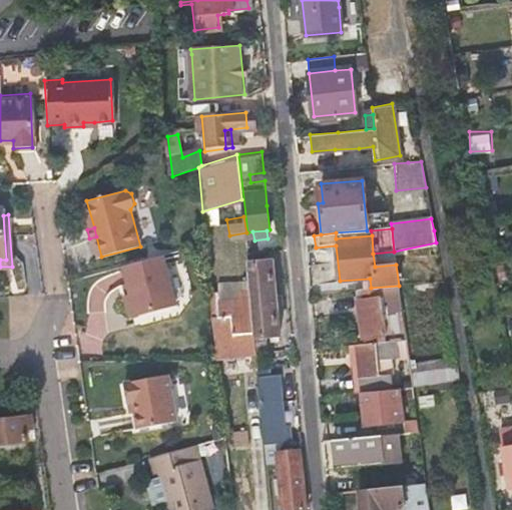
[(121,261),(130,313),(180,305),(171,251),(121,261)]
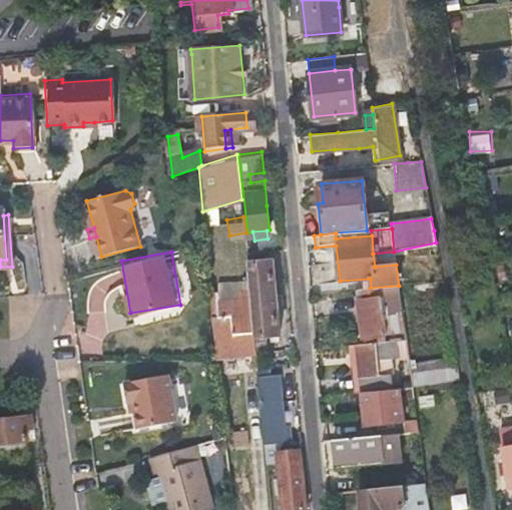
[(250,295),(253,335),(263,335),(276,334),(269,258),(247,260),(248,281),(250,295)]
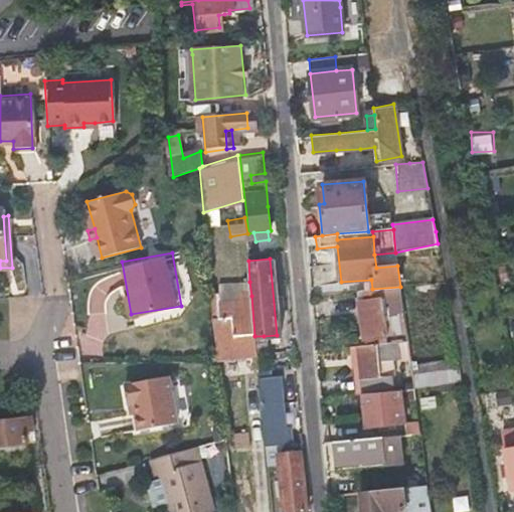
[(251,296),(249,282),(218,287),(219,294),(220,301),(251,296)]
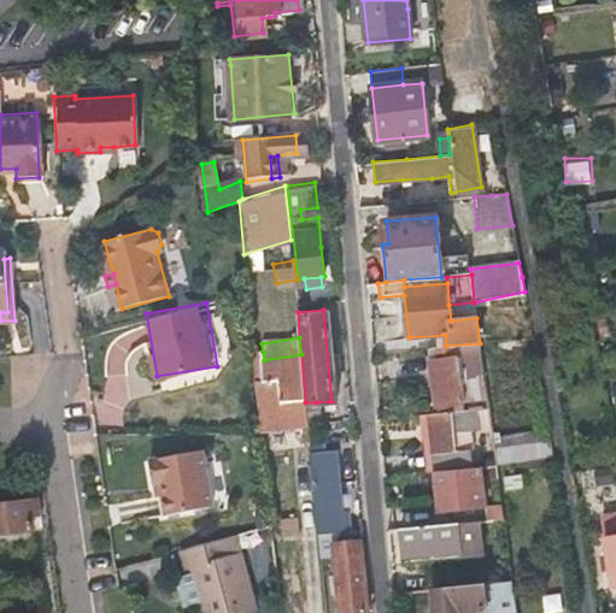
[(427,348),(433,405),(438,405),(450,404),(464,402),(461,371),(467,370),(467,361),(482,360),(480,343),(446,346),(427,348)]
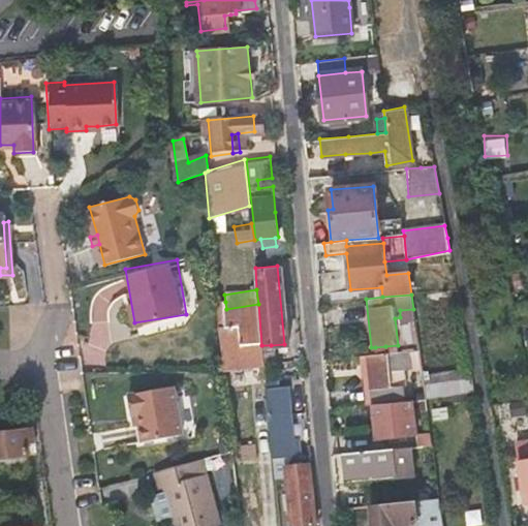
[(217,303),(223,369),(264,365),(264,362),(262,357),(261,345),(258,304),(226,309),(225,302),(217,303)]
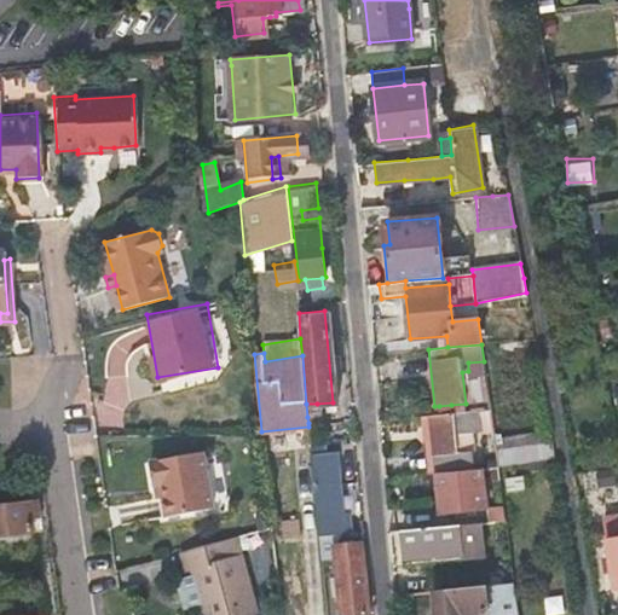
[(318,422),(317,404),(306,404),(307,417),(309,423),(318,422)]
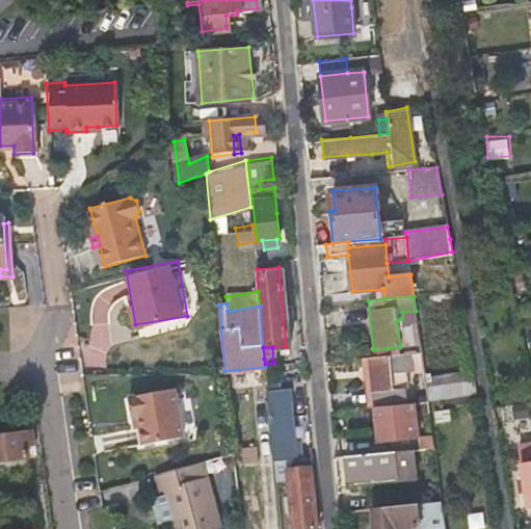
[(373,406),(407,403),(406,389),(401,390),(394,391),(392,375),(399,374),(423,372),(421,351),(389,354),(377,355),(369,356),(371,369),(362,370),(363,377),(371,376),(373,406)]
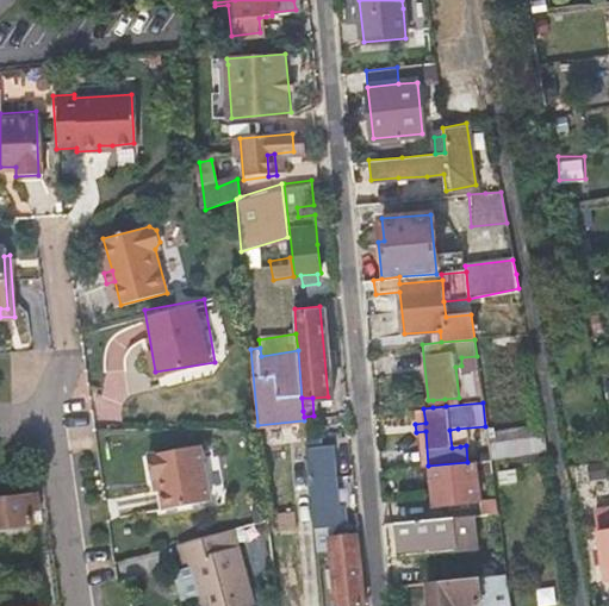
[(426,423),(423,408),(414,410),(415,424),(426,423)]
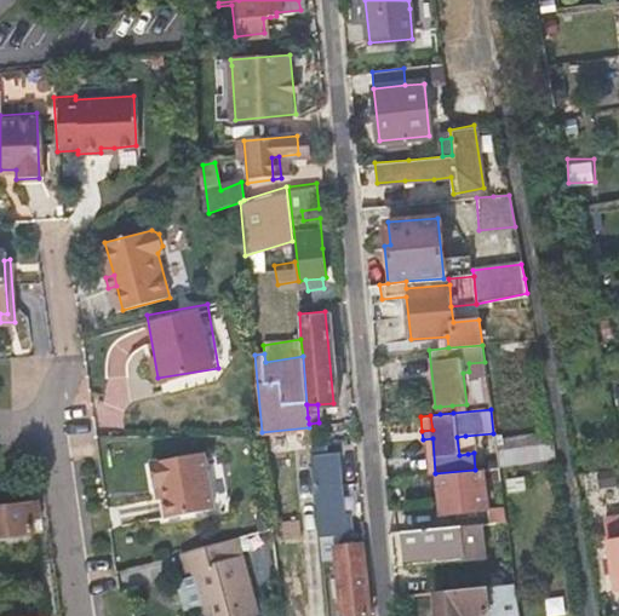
[(548,430),(498,430),(498,459),(549,459),(548,430)]
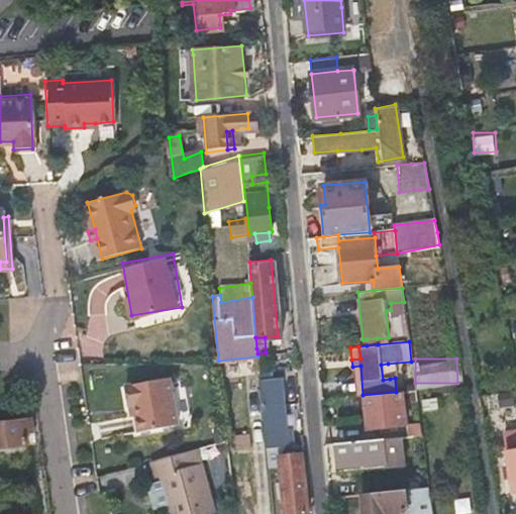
[(390,379),(388,364),(381,365),(383,380),(390,379)]
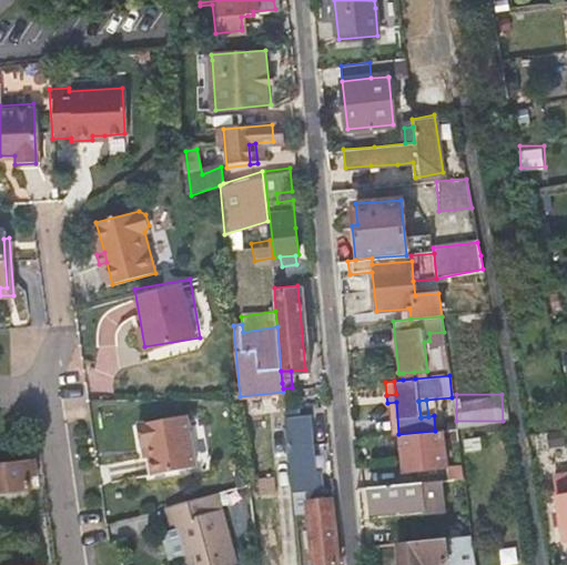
[(387,403),(390,434),(398,434),(396,402),(387,403)]
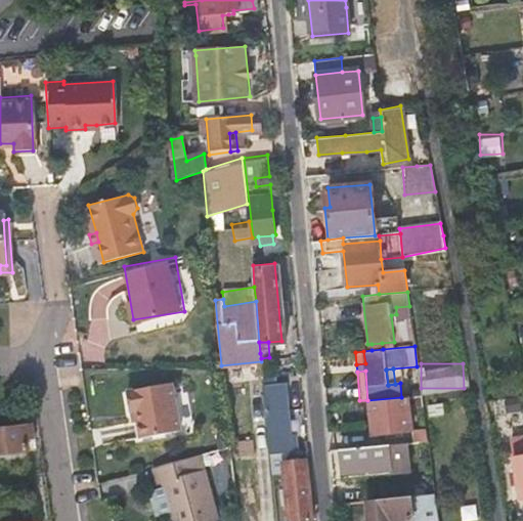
[(295,451),(294,442),(294,434),(288,434),(284,384),(268,385),(267,376),(263,376),(270,465),(282,464),(281,452),(295,451)]
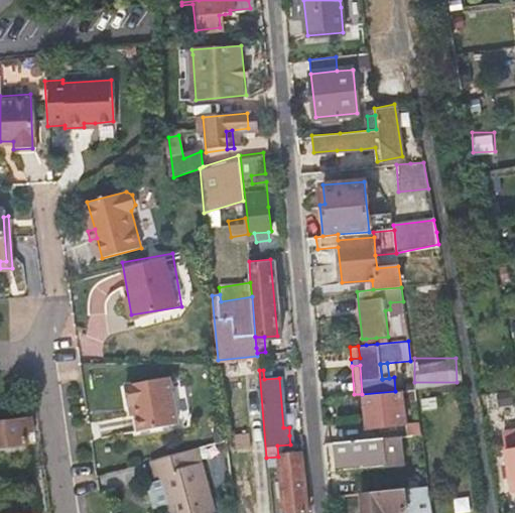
[(140,431),(179,424),(170,378),(125,386),(128,404),(130,404),(135,403),(137,414),(140,431)]
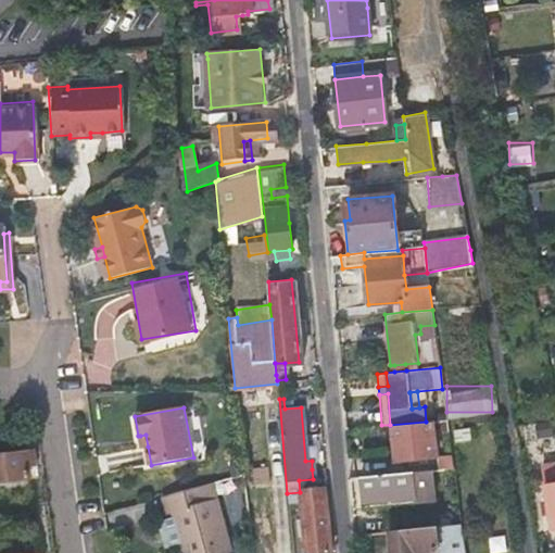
[(549,415),(538,417),(543,442),(553,440),(549,415)]
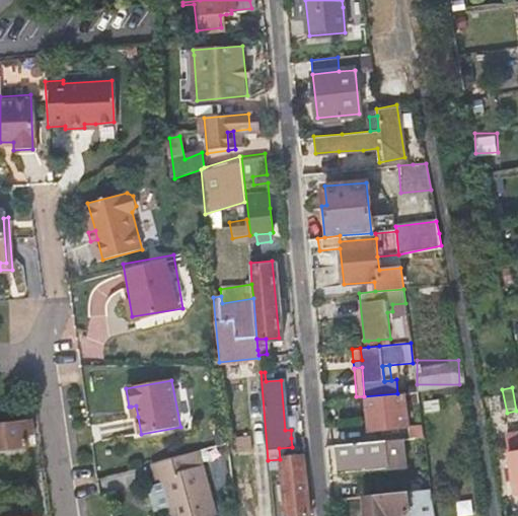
[(404,392),(397,393),(364,396),(366,414),(368,431),(382,429),(409,427),(404,392)]
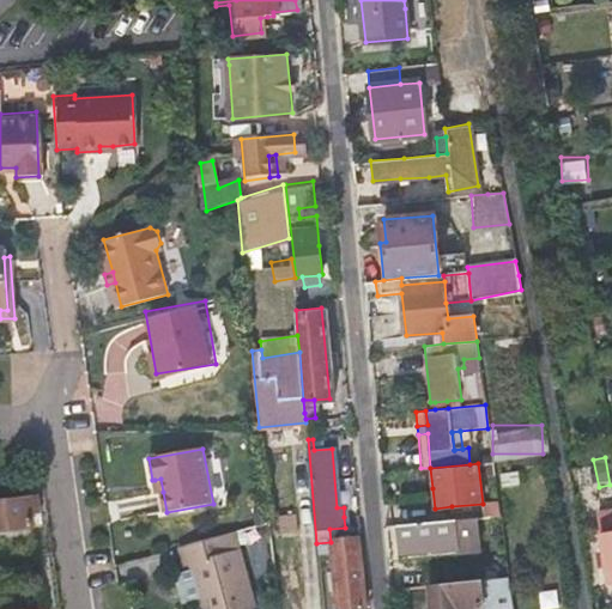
[(37,492),(0,498),(0,527),(34,522),(32,509),(41,507),(37,492)]
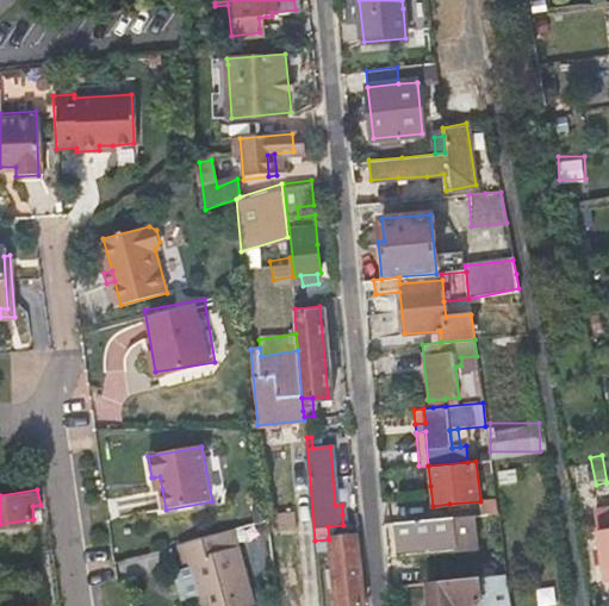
[(497,512),(496,506),(495,500),(480,501),(480,507),(482,514),(497,512)]
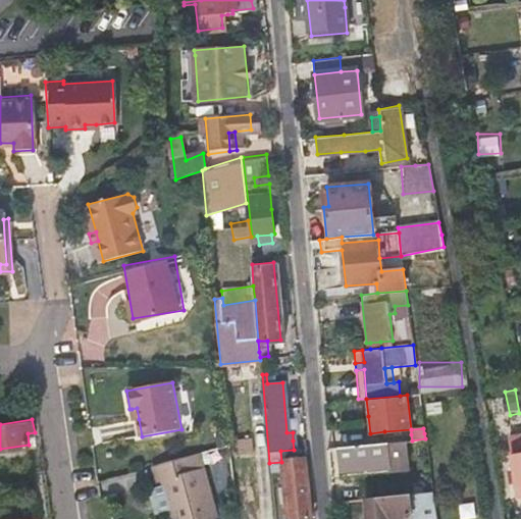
[(337,447),(340,468),(387,464),(388,471),(407,469),(404,440),(337,447)]
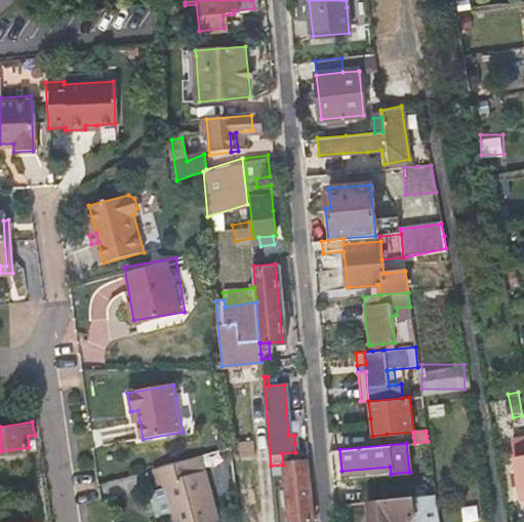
[(523,447),(518,449),(519,454),(520,459),(514,460),(517,478),(520,490),(522,502),(523,500),(523,447)]
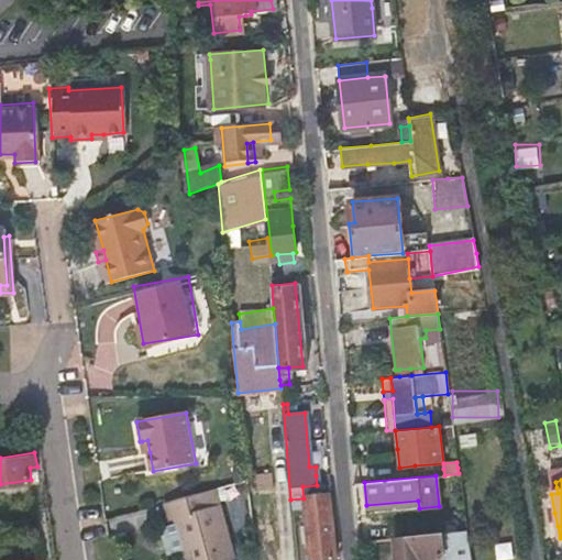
[(202,492),(158,503),(163,520),(172,518),(182,559),(224,559),(228,558),(213,505),(207,507),(202,492)]
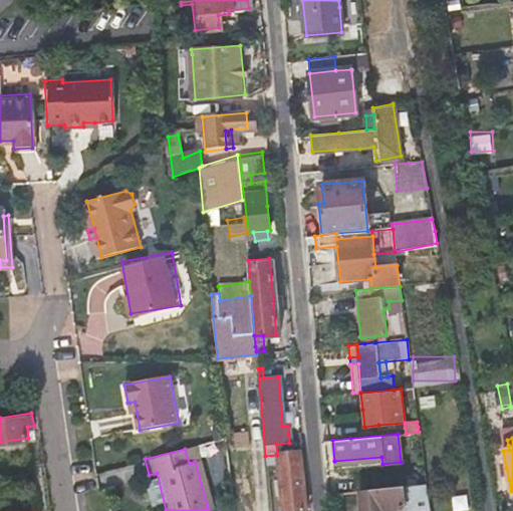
[(291,461),(284,462),(278,463),(280,479),(274,480),(276,494),(282,493),(283,509),(303,507),(299,452),(290,453),(291,461)]
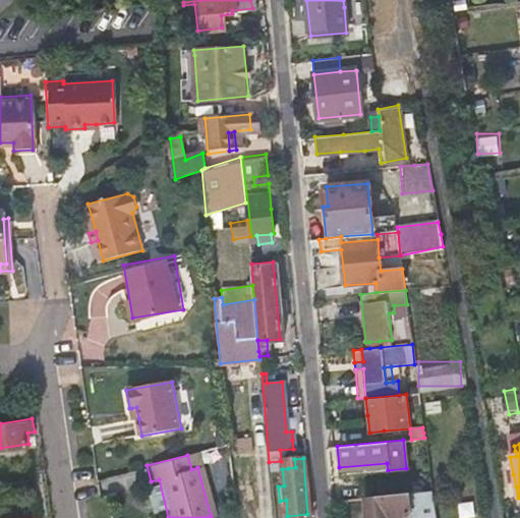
[(281,461),(282,469),(288,468),(295,467),(294,459),(281,461)]
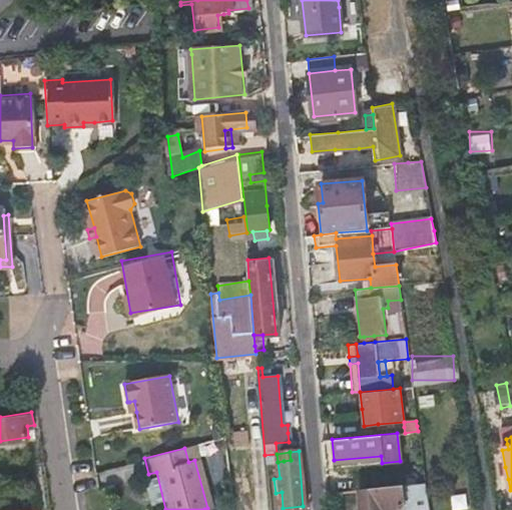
[(335,467),(382,463),(381,456),(334,460),(335,467)]
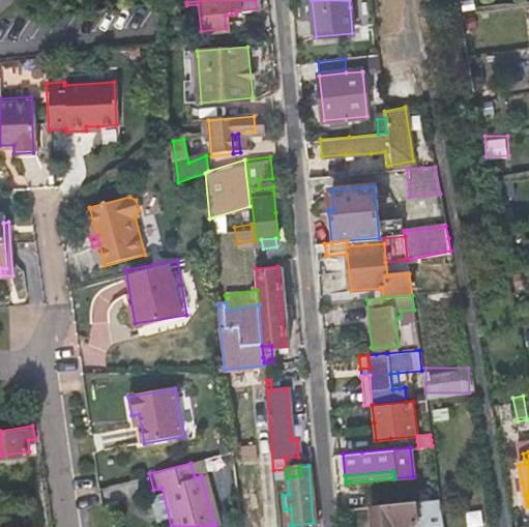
[(374,526),(403,526),(416,525),(413,501),(372,505),(374,526)]
